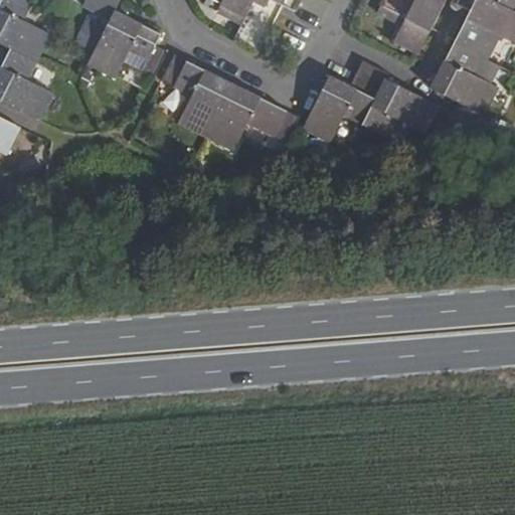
[(28,82),(38,64),(55,32),(25,17),(33,0),(2,0),(0,4),(0,61),(1,63),(0,65),(0,103),(40,125),(54,97),(28,82)]
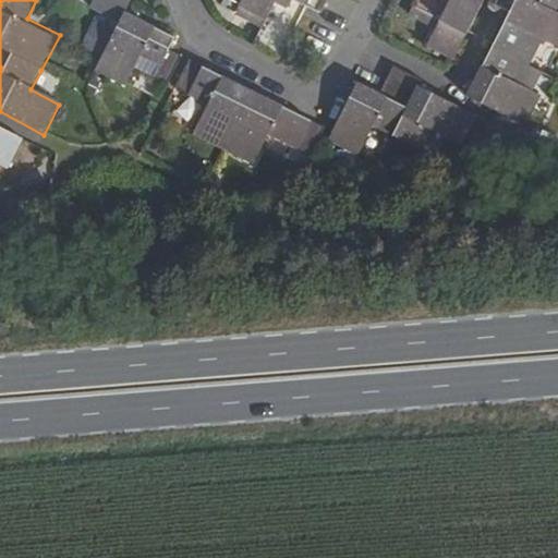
[(122,10),(126,0),(92,0),(89,4),(117,20),(92,68),(122,83),(137,56),(158,67),(152,77),(167,86),(183,56),(169,47),(174,37),(122,10)]
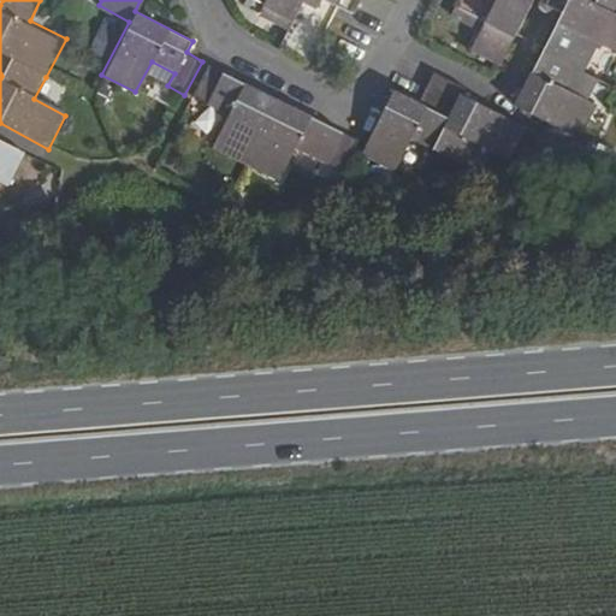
[(315,67),(343,13),(354,18),(362,0),(386,0),(397,5),(400,0),(258,0),(267,5),(261,16),(306,40),(297,58),(315,67)]
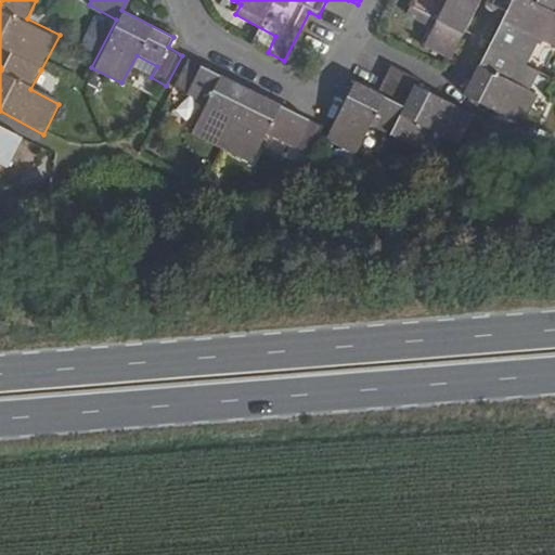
[(448,60),(478,0),(512,0),(462,95),(489,111),(480,126),(508,140),(536,93),(520,85),(530,67),(527,65),(541,41),(553,48),(554,43),(554,0),(414,0),(408,15),(429,28),(421,46),(448,60)]
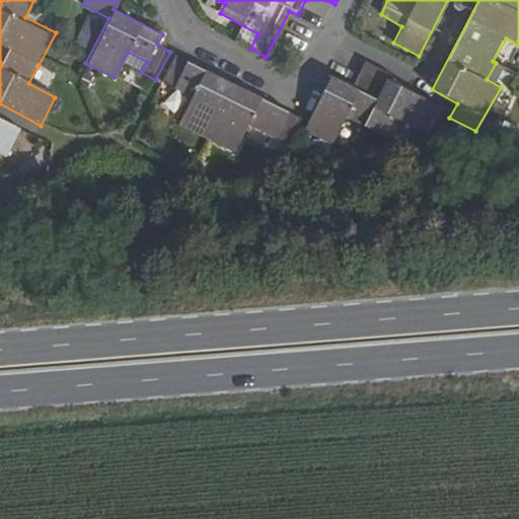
[(85,21),(73,42),(86,49),(97,28),(85,21)]
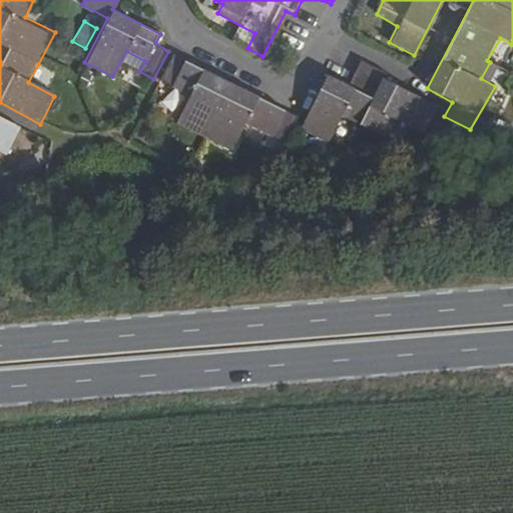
[(206,139),(234,85),(175,54),(160,83),(191,99),(177,124),(206,139)]
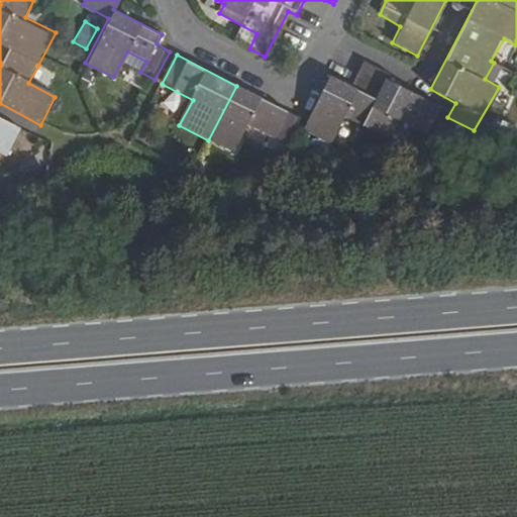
[(444,108),(363,63),(350,86),(332,76),(304,130),(328,144),(338,126),(358,137),(366,127),(404,147),(413,129),(428,137),(444,108)]
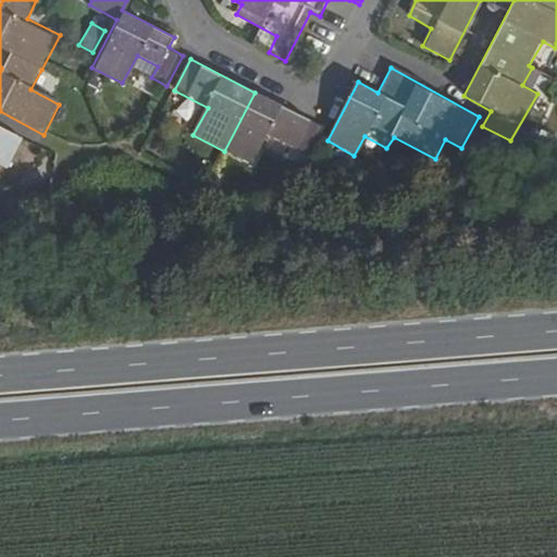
[(326,130),(255,93),(224,151),(255,166),(268,139),(309,161),(326,130)]
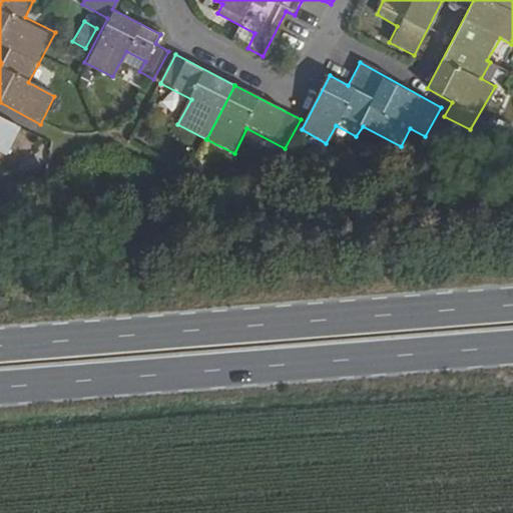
[(0,155),(5,158),(20,128),(0,118),(0,155)]
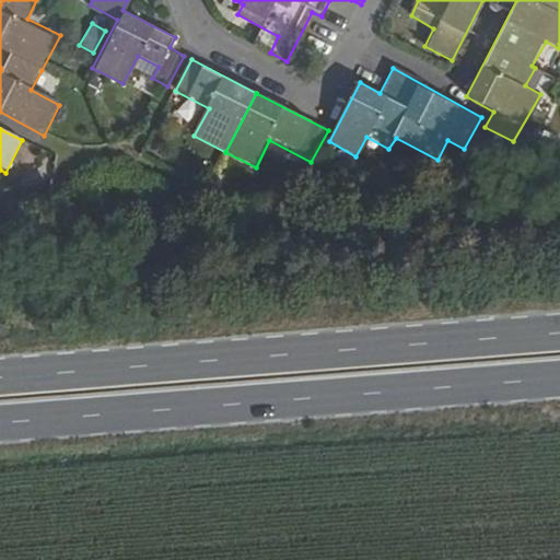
All buildings are outlined.
